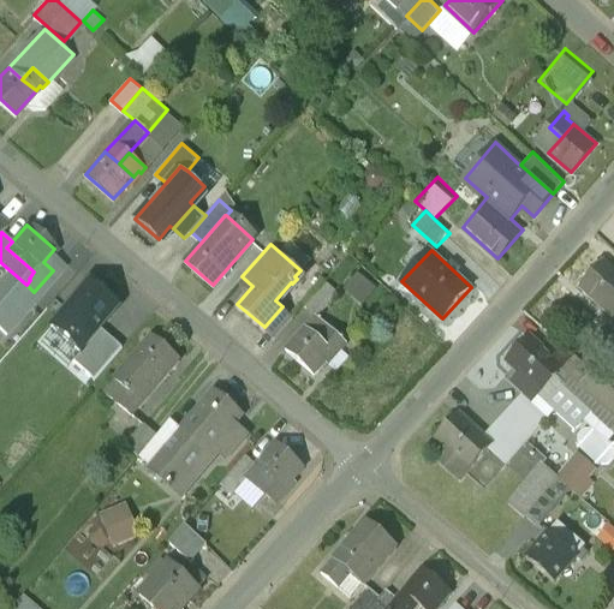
[(613,266),(602,256),(578,282),(613,315),(613,266)]
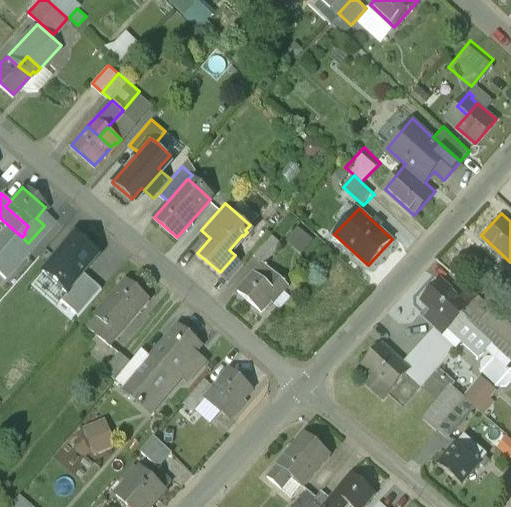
[(297,223),(287,239),(302,249),(313,233),(297,223)]
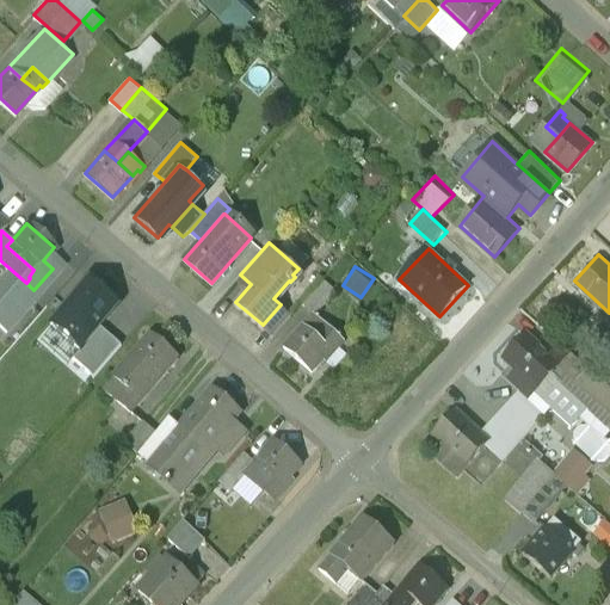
[(88,278),(68,301),(96,325),(116,302),(88,278)]
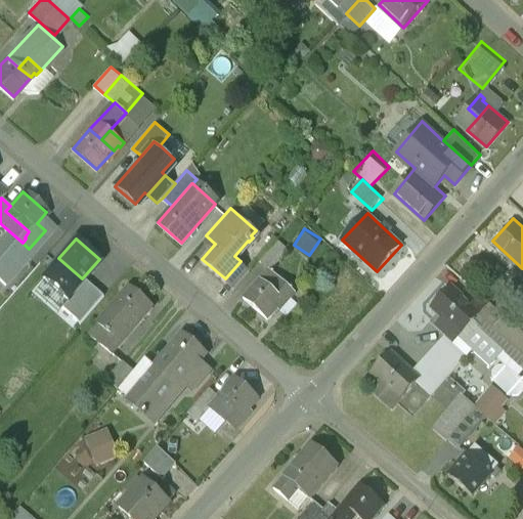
[(277,239),(259,259),(268,268),(270,269),(289,248),(277,239)]
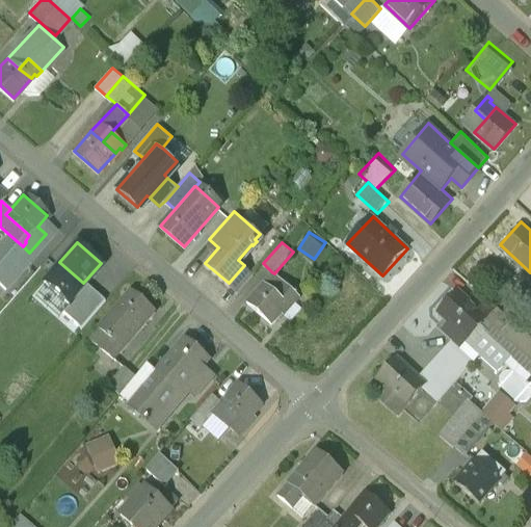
[(83,283),(59,262),(51,271),(63,282),(57,289),(72,301),(82,290),(80,287),(83,283)]
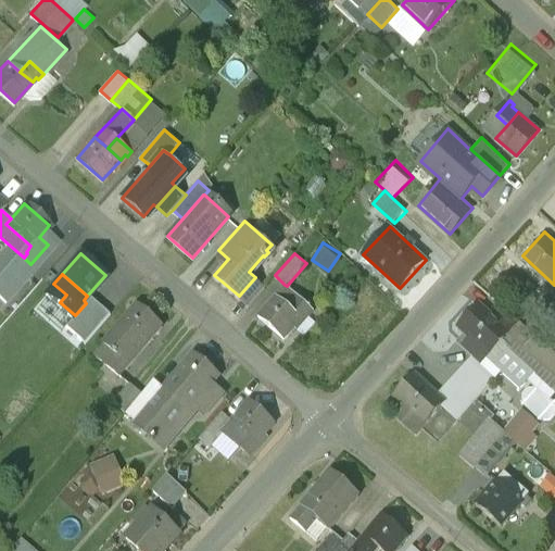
[(255,277),(239,296),(249,305),(265,286),(255,277)]
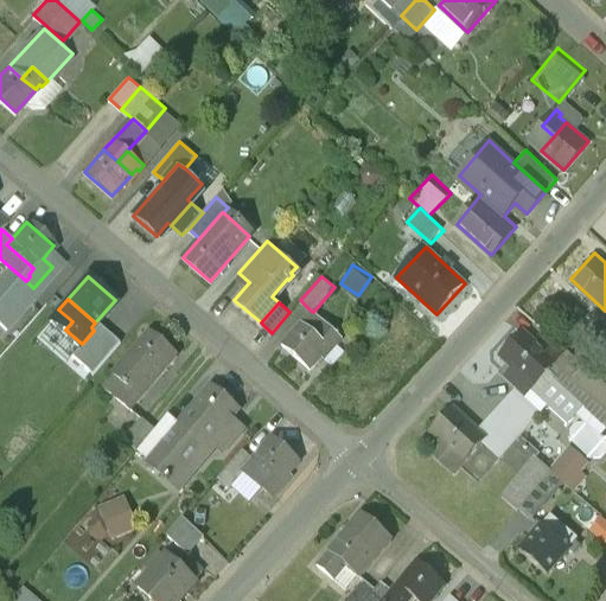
[(313,312),(311,311),(282,344),(310,368),(339,334),(313,312)]
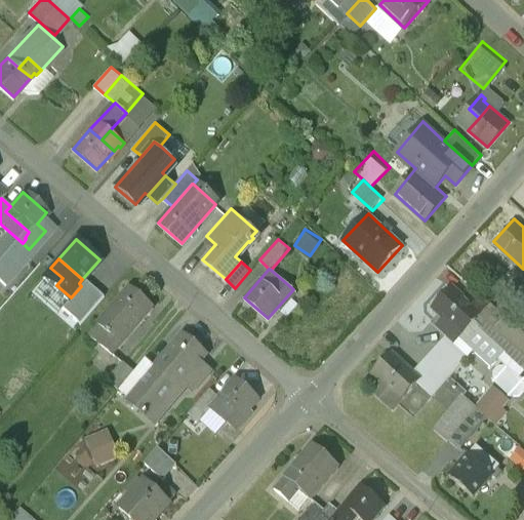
[(523,331),(480,293),(473,301),(452,283),(432,308),(444,318),(437,326),(453,341),(464,329),(472,335),(478,327),(521,365),(523,361),(523,331)]
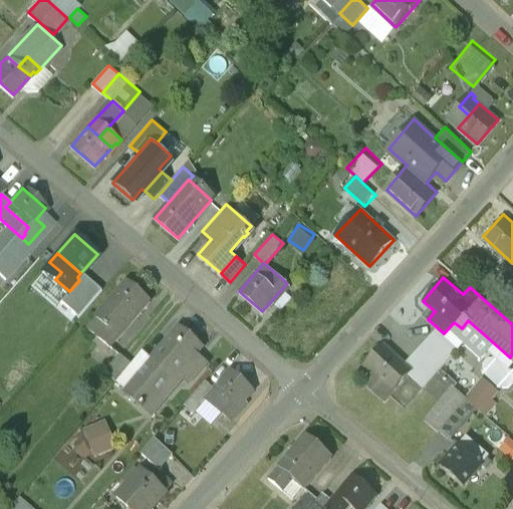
[(125,278),(108,297),(120,308),(133,318),(150,299),(125,278)]
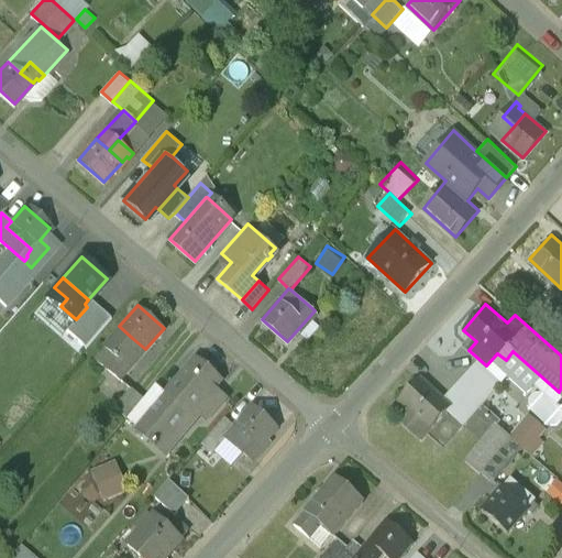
[(145,349),(132,338),(124,348),(140,361),(144,357),(141,354),(145,349)]
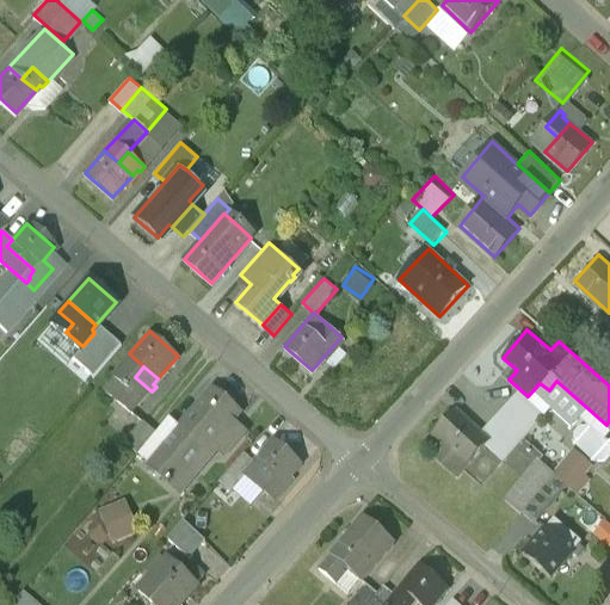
[(179,424),(148,461),(170,479),(204,438),(222,454),(241,431),(230,421),(241,409),(213,384),(179,424)]
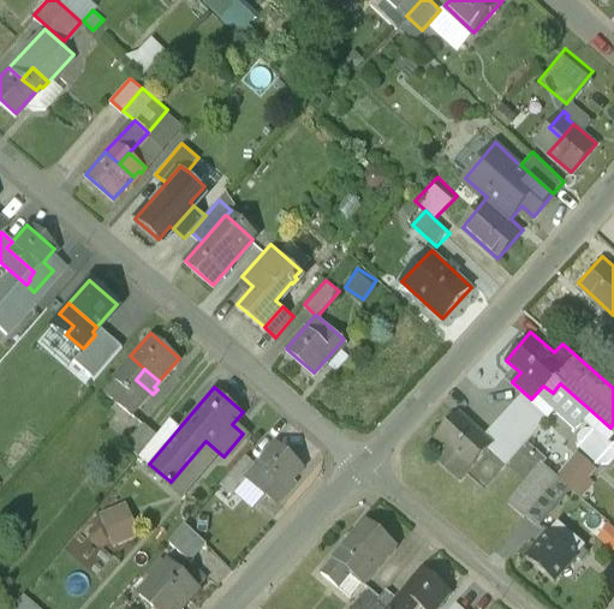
[(519,396),(498,422),(520,442),(543,416),(519,396)]
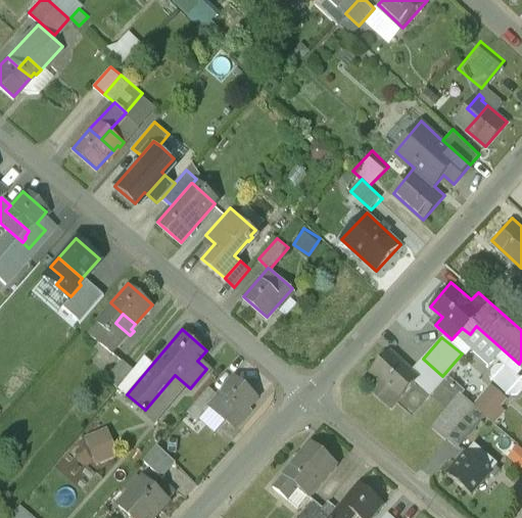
[(414,369),(392,348),(372,372),(382,381),(374,390),(390,405),(417,375),(419,373),(414,369)]
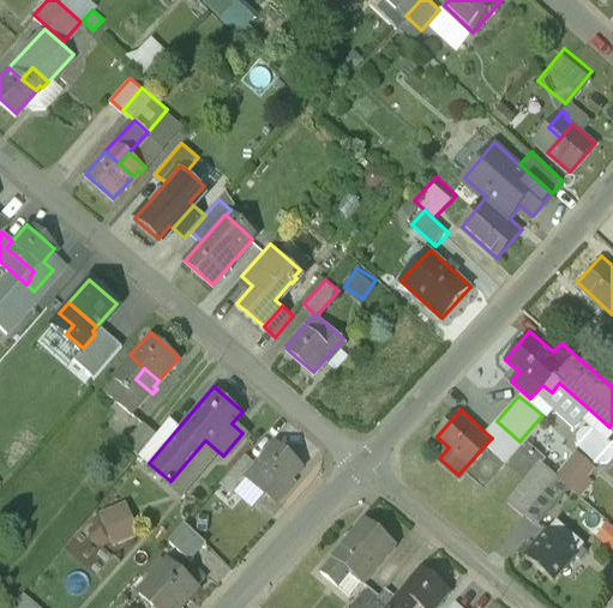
[(156,432),(138,453),(149,463),(180,426),(169,417),(156,432)]
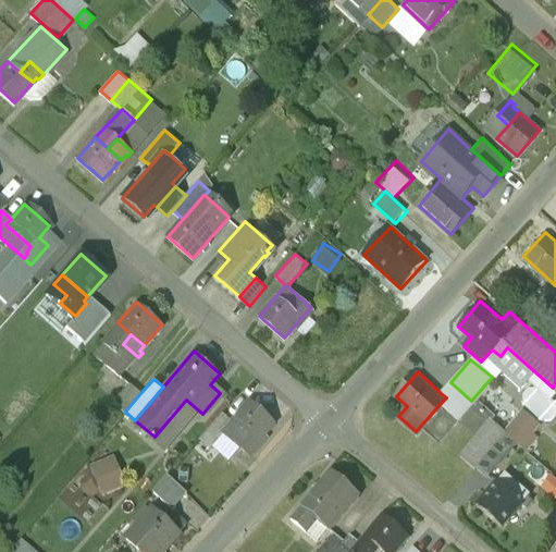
[(141,392),(130,382),(113,402),(125,412),(141,392)]
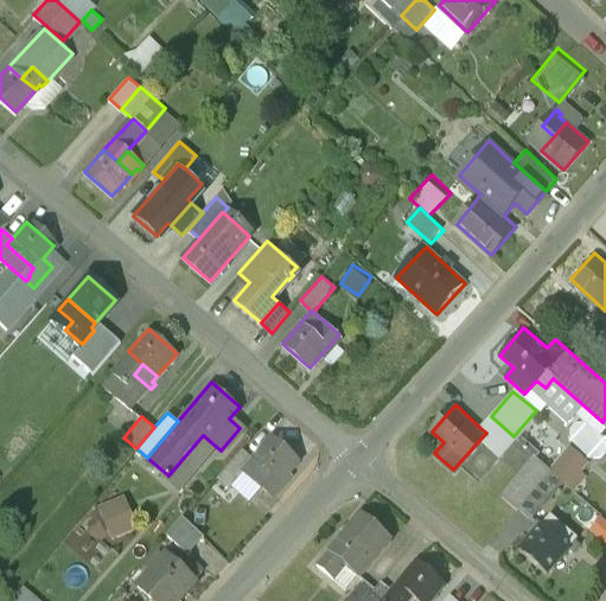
[(514,436),(491,416),(480,428),(486,433),(484,435),(502,451),(514,436)]
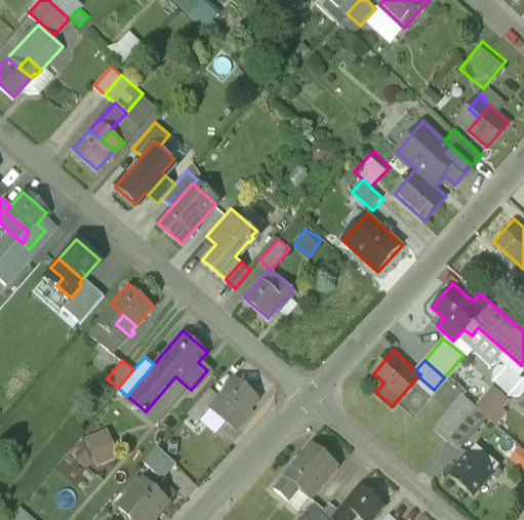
[(259,397),(234,375),(217,395),(209,404),(209,405),(234,427),(259,397)]
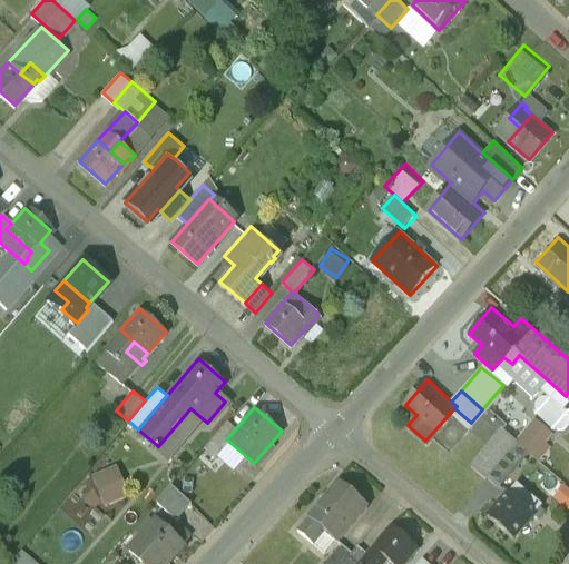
[(227,421),(204,446),(214,454),(227,439),(227,438),(236,428),(227,421)]
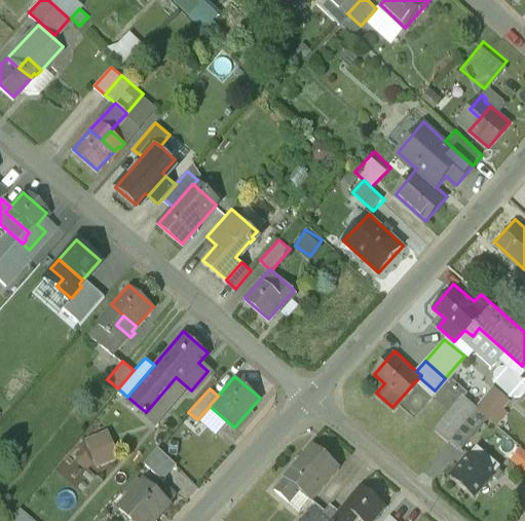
[(465,396),(437,429),(448,439),(477,406),(465,396)]
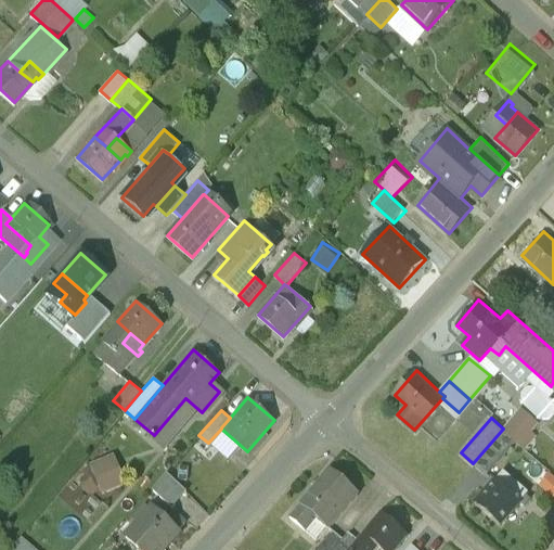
[(503,429),(473,463),(487,474),(516,439),(503,429)]
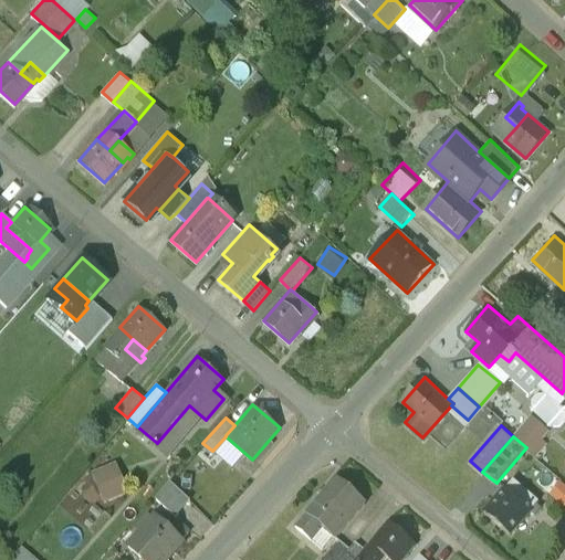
[(116,456),(91,467),(104,497),(129,486),(116,456)]
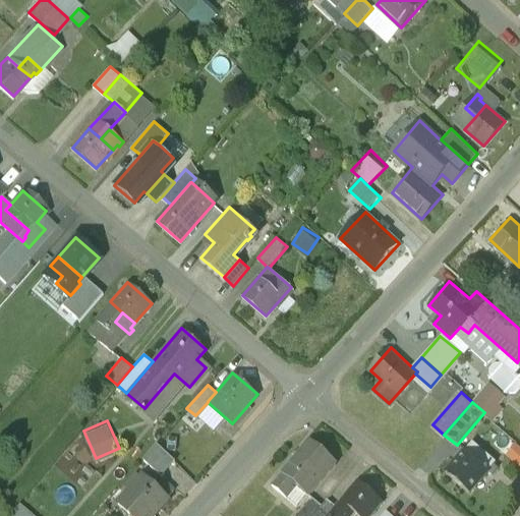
[(163,471),(177,455),(157,438),(142,454),(163,471)]
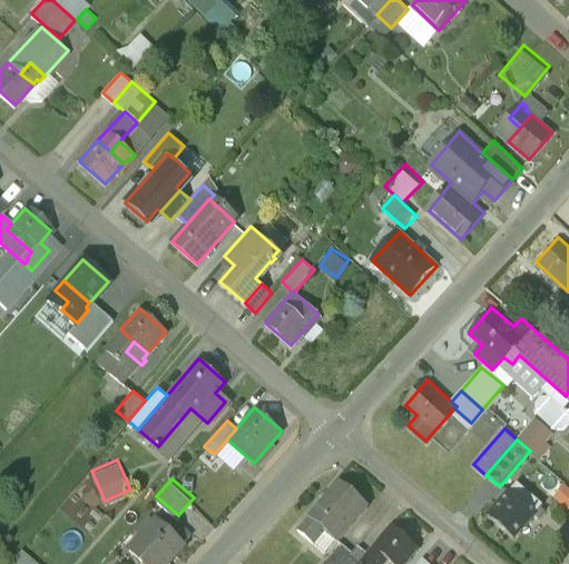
[(339,478),(308,515),(339,540),(369,503),(339,478)]
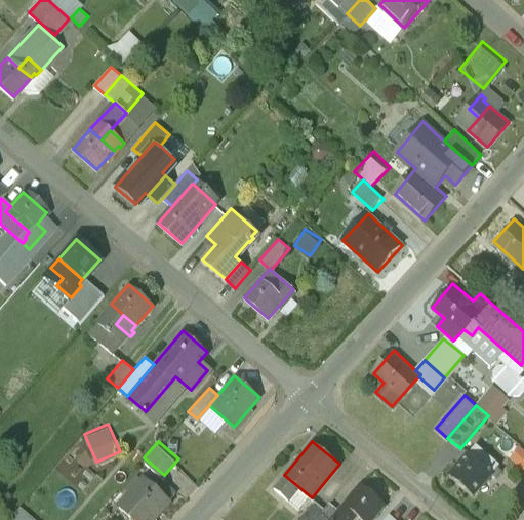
[(477,442),(450,474),(474,494),(500,463),(477,442)]
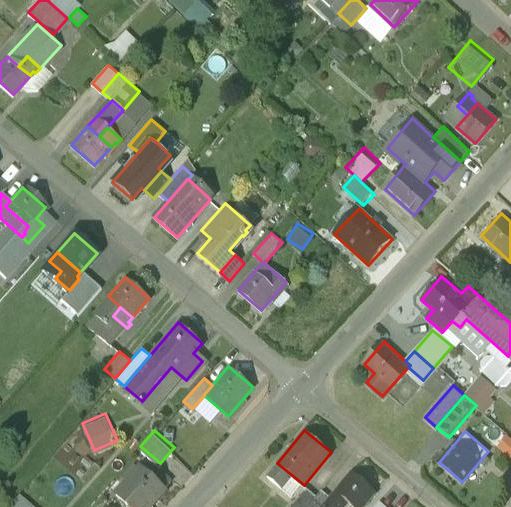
[(497,442),(510,454),(510,433),(507,431),(497,442)]
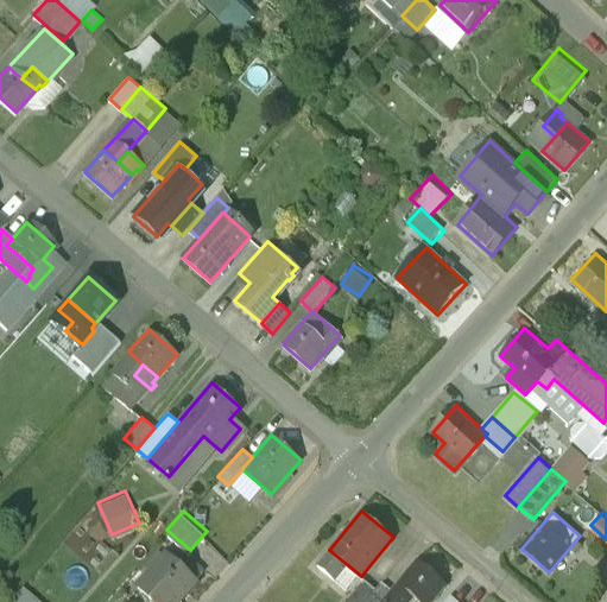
[(166,552),(138,584),(158,601),(176,601),(197,578),(166,552)]
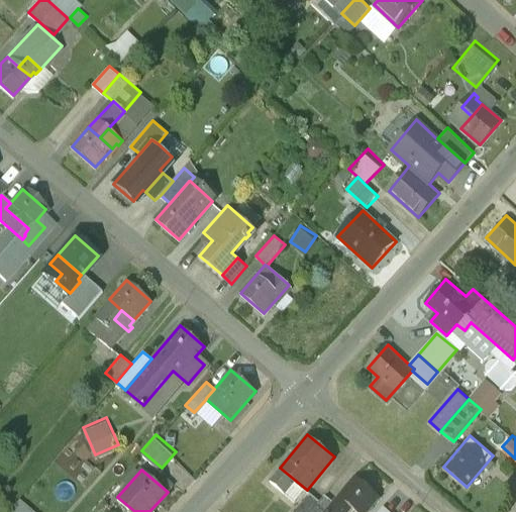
[(365,511),(381,495),(356,474),(325,510),(327,511),(346,511),(352,505),(360,511),(365,511)]
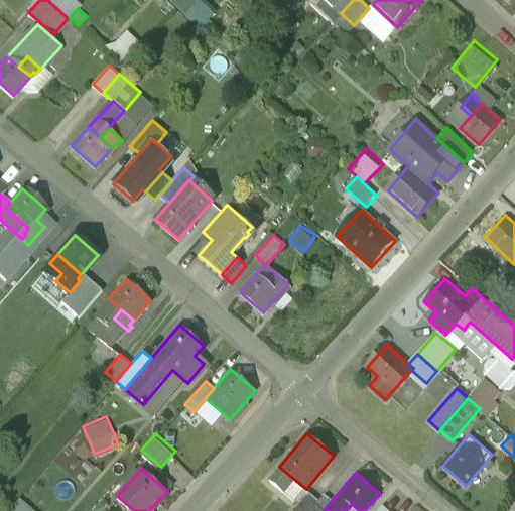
[(310,490),(292,510),(307,510),(319,497),(310,490)]
